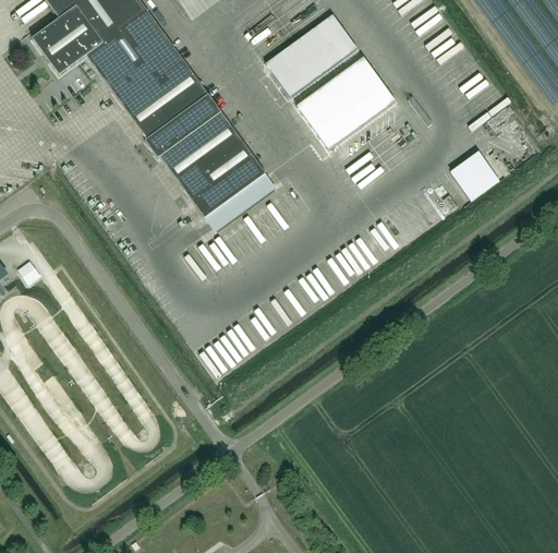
[(47,0),(59,16),(32,36),(59,73),(86,53),(147,136),(145,139),(157,156),(160,154),(204,216),(266,171),(141,0),(47,0)]
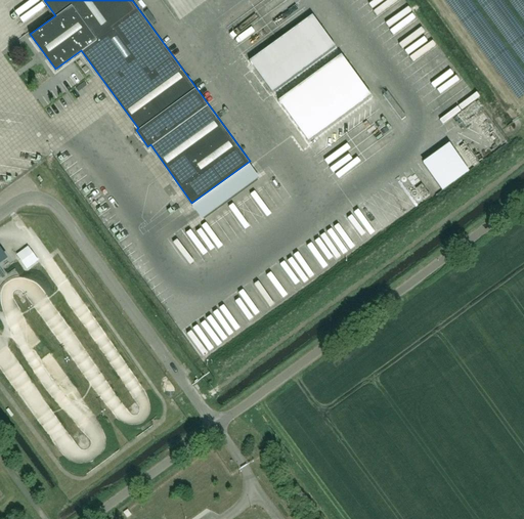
[(229,10),(241,2),(239,0),(234,0),(226,6),(229,10)]
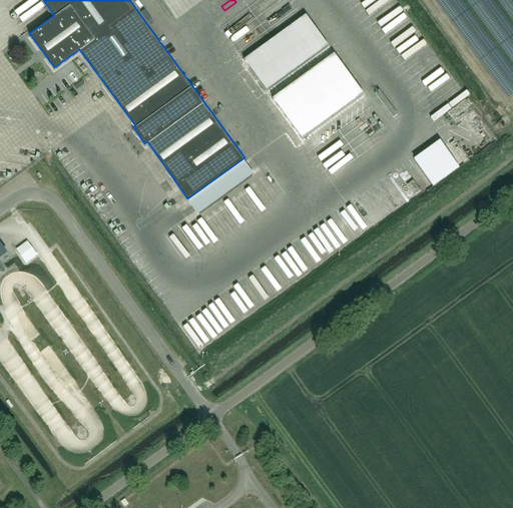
[(268,0),(263,3),(267,10),(285,0),(268,0)]
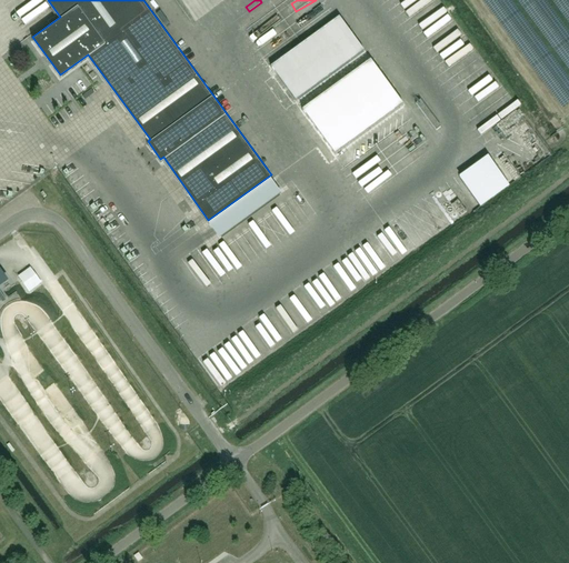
[(266,13),(270,20),(283,11),(279,4),(266,13)]
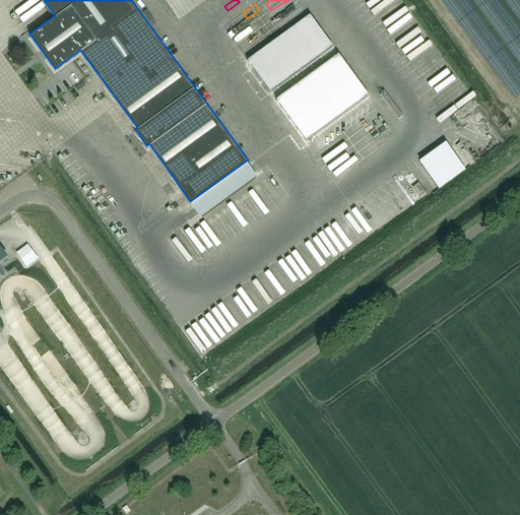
[(405,16),(410,23),(424,14),(418,8),(405,16)]
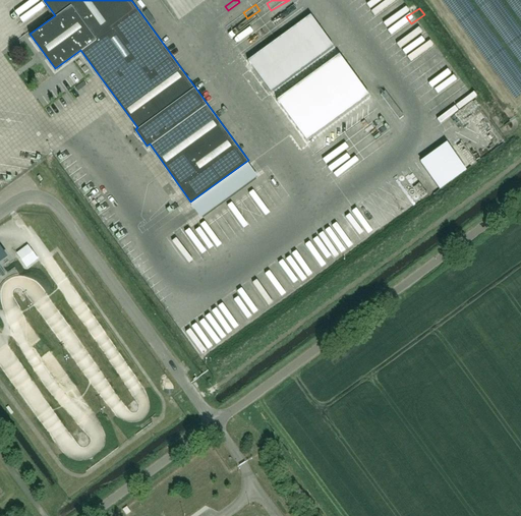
[(310,12),(248,58),(271,89),(333,44),(334,44),(310,12)]
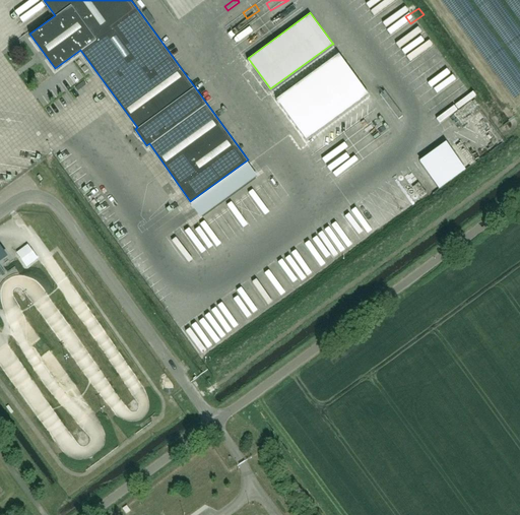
[(369,92),(338,52),(276,97),(306,138),(369,92)]
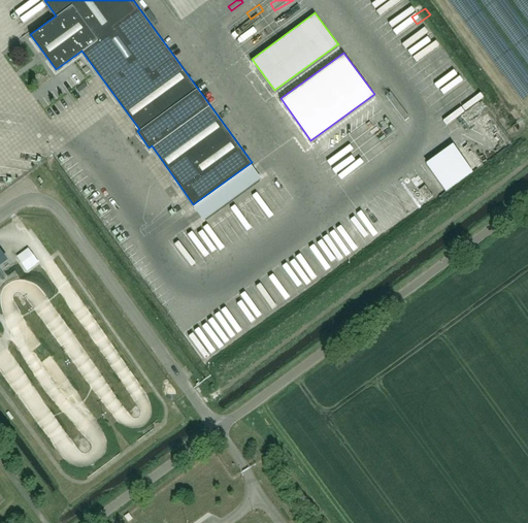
[(432,76),(454,60),(449,53),(427,70),(432,76)]
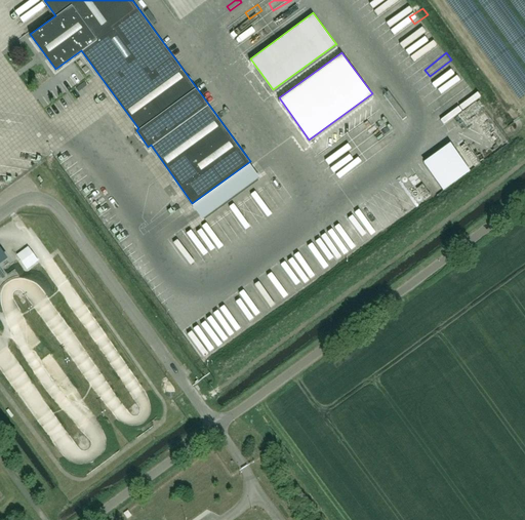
[(31,71),(43,74),(45,68),(32,65),(31,71)]
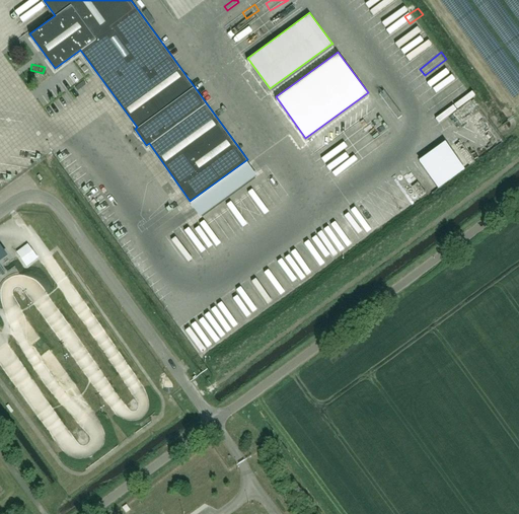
[(83,115),(107,100),(103,93),(79,107),(83,115)]
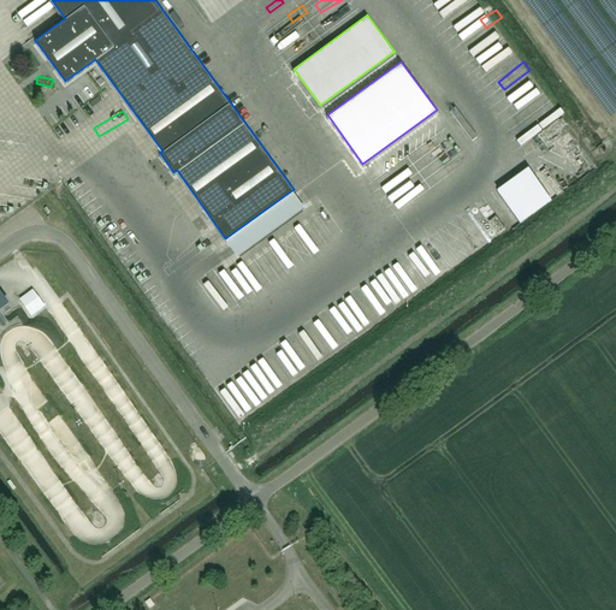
[(402,208),(430,191),(425,184),(398,201),(402,208)]
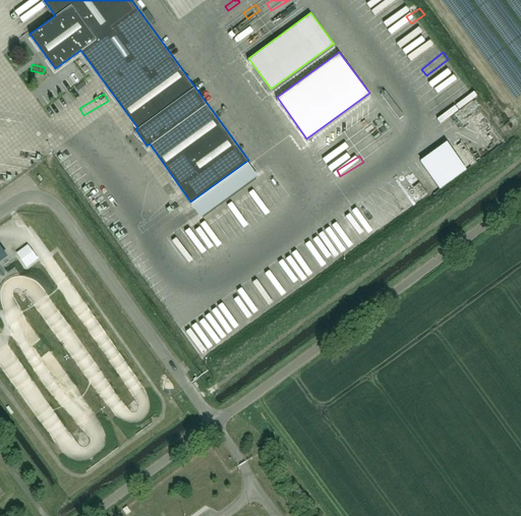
[(216,201),(212,203),(226,224),(230,222),(216,201)]
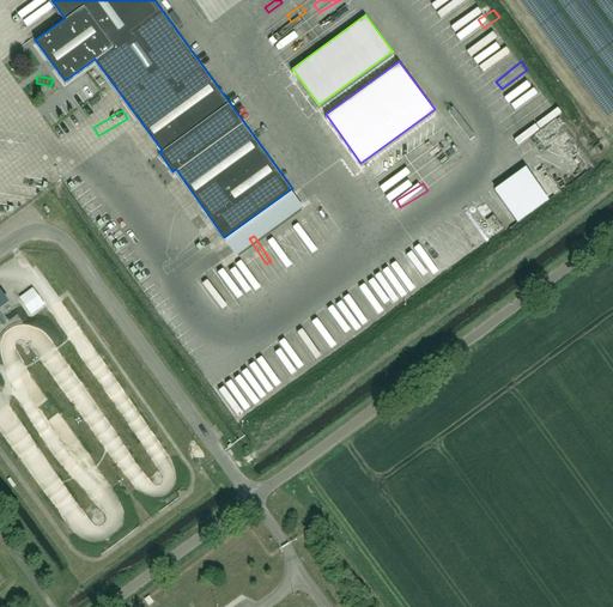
[(25,285),(38,305),(52,297),(40,277),(25,285)]
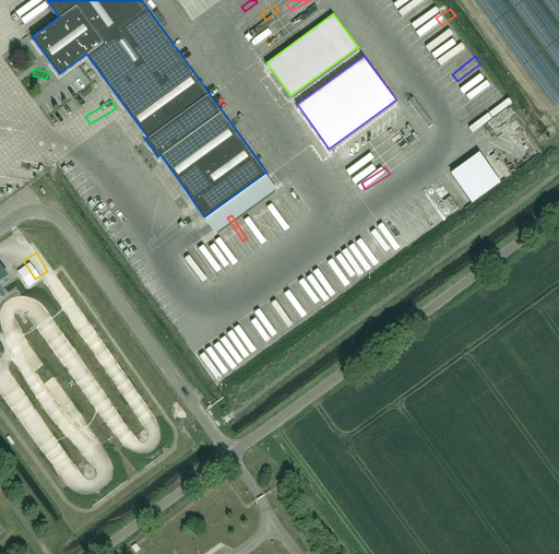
[(162,443),(151,449),(154,455),(165,448),(162,443)]
